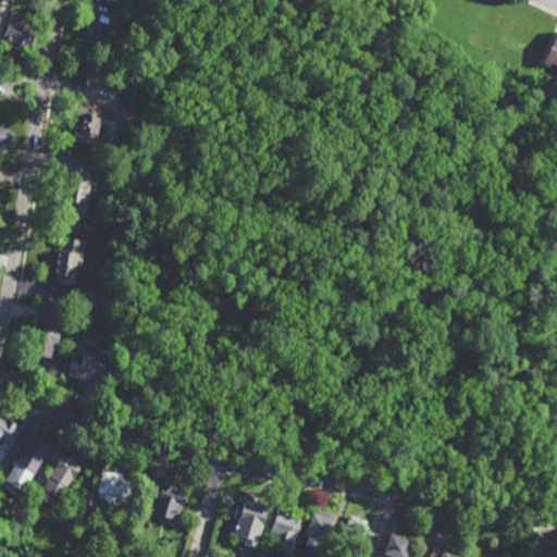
[(102,53),(83,48),(93,10),(112,15),(102,53)]
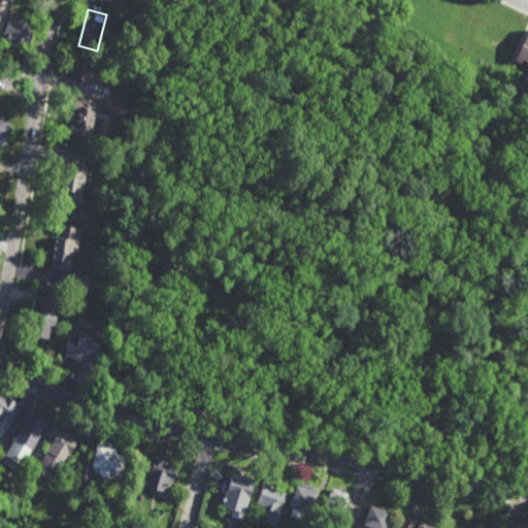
[(24,23),(32,26),(30,31),(35,33),(31,46),(3,37),(8,19),(15,21),(17,18),(25,20),(24,23)]
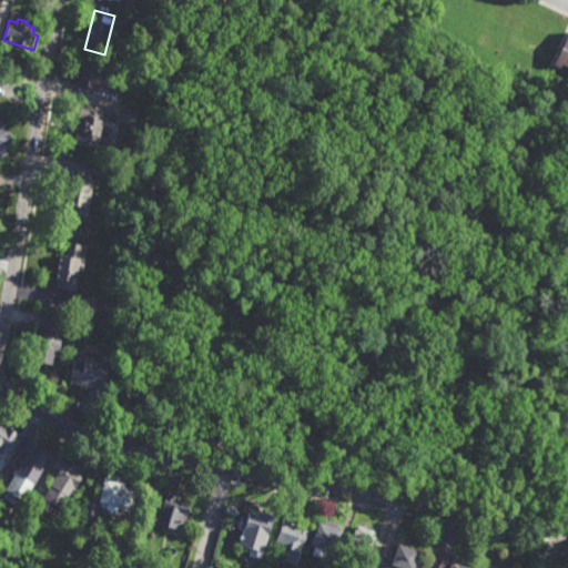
[(567,34),(567,66),(561,63),(559,69),(555,64),(567,34)]
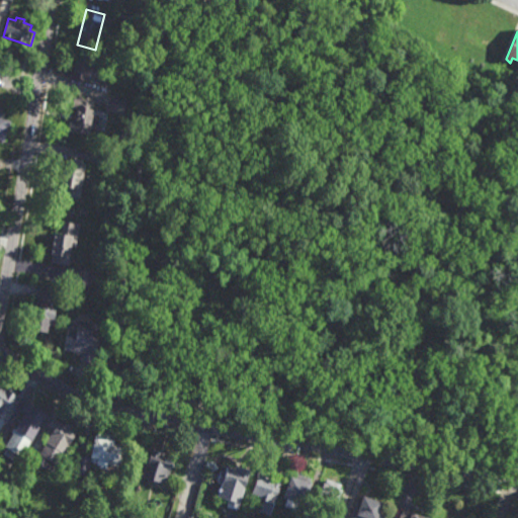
[(107,73),(102,72),(100,81),(74,76),(79,53),(110,60),(107,73)]
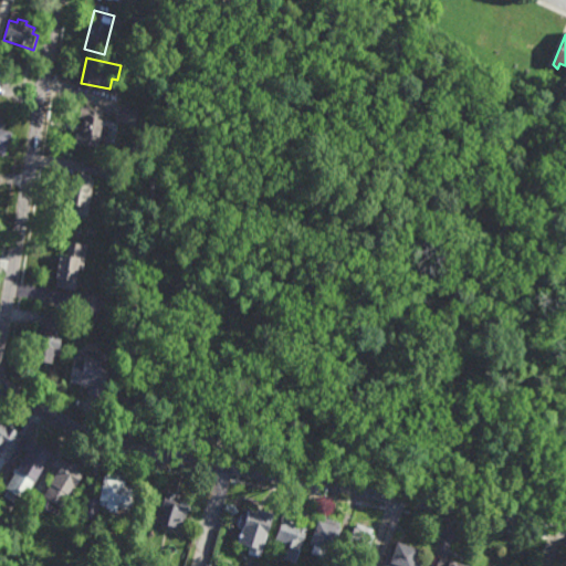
[(134,123),(114,119),(118,101),(137,105),(134,123)]
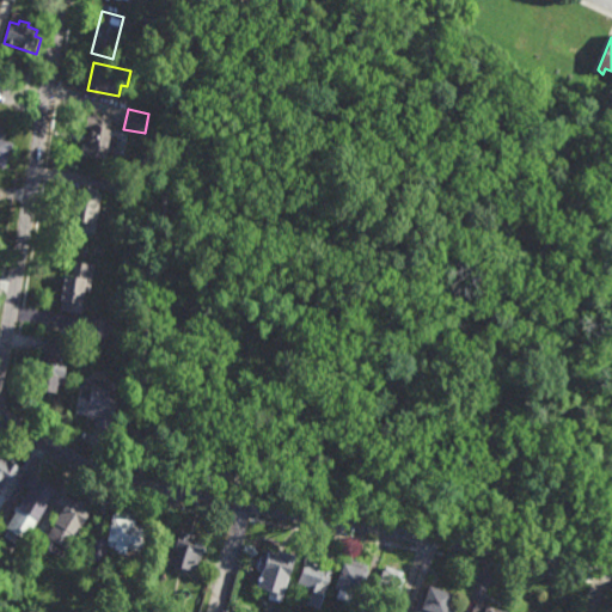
[(115,152),(108,151),(106,157),(81,153),(84,141),(89,142),(91,126),(85,126),(86,112),(112,115),(110,134),(117,135),(115,152)]
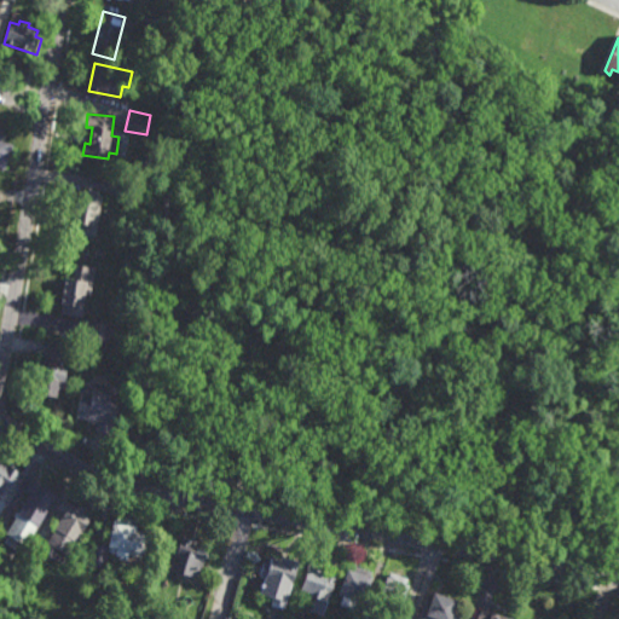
[(5,165),(4,165),(1,169),(0,168),(0,134),(15,140),(5,165)]
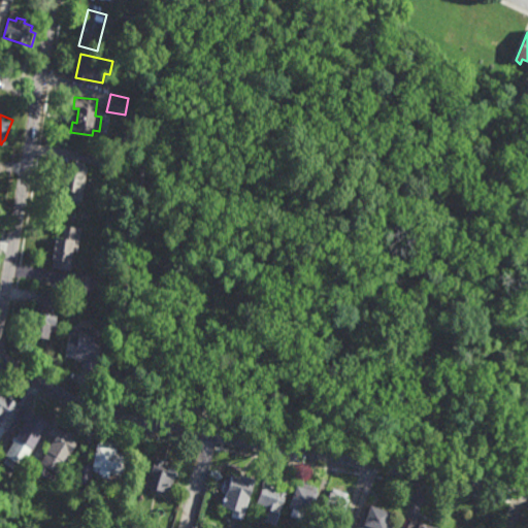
[(114,166),(101,166),(101,152),(114,152),(114,166)]
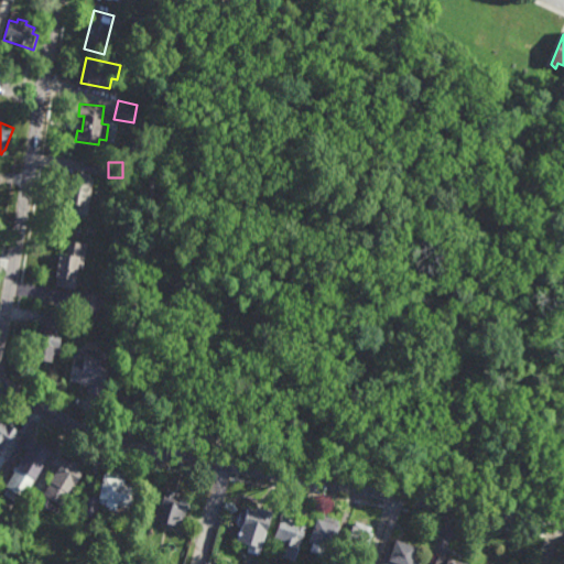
[(87,214),(75,212),(76,202),(68,201),(73,171),(94,175),(87,214)]
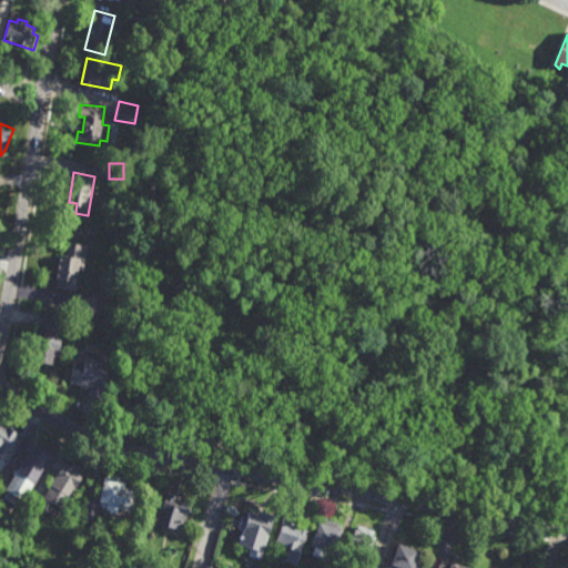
[(80,256),(87,257),(84,271),(79,270),(75,290),(57,287),(59,276),(57,276),(61,252),(68,253),(69,246),(81,249),(80,256)]
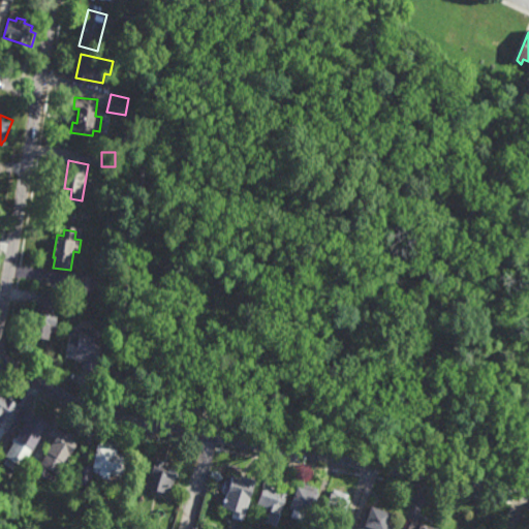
[(88,293),(75,291),(76,282),(89,284),(88,293)]
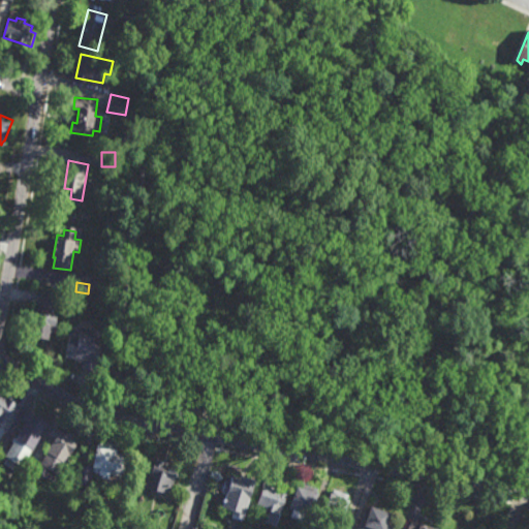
[(57,307),(55,307),(53,322),(57,323),(56,332),(51,331),(50,338),(32,335),(36,311),(47,312),(47,307),(40,306),(43,291),(59,294),(57,307)]
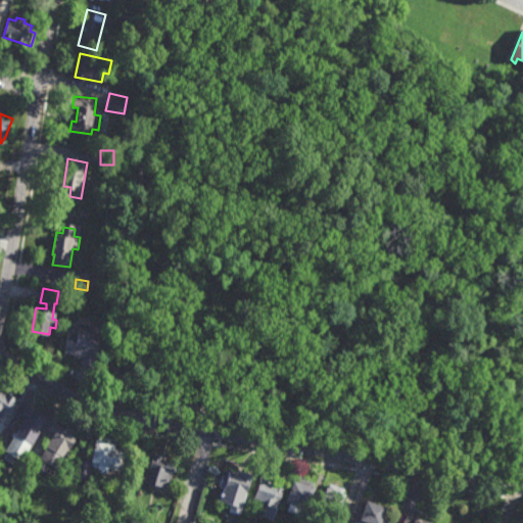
[(90,331),(99,333),(95,366),(81,364),(82,358),(74,355),(74,353),(65,352),(68,328),(79,330),(81,323),(91,324),(90,331)]
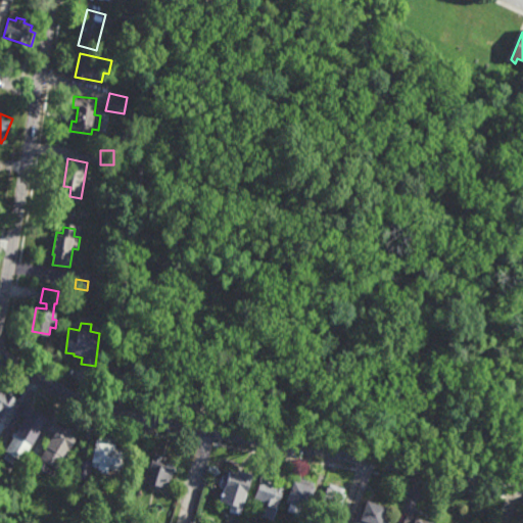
[(0,388),(4,391),(6,390),(19,398),(4,421),(0,418),(0,388)]
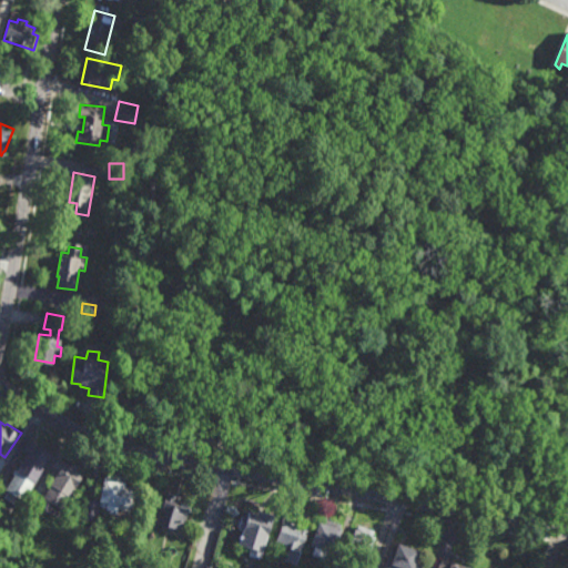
[(37,483),(36,483),(24,500),(22,498),(18,505),(4,497),(8,490),(6,489),(28,453),(22,449),(29,438),(54,454),(37,483)]
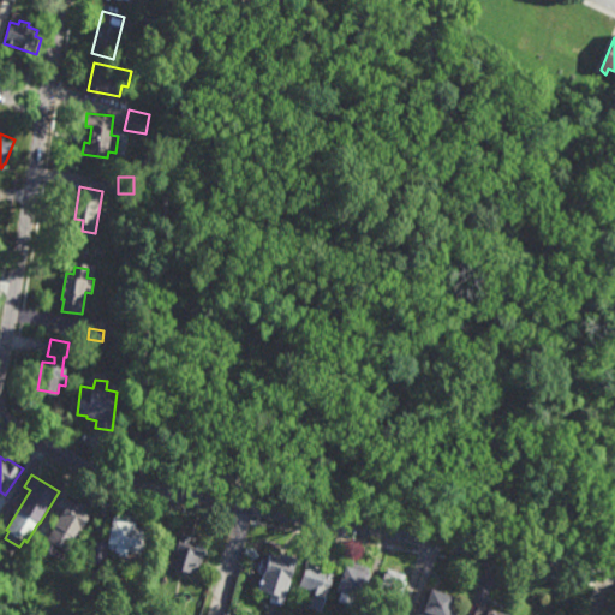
[(78,502),(81,500),(88,505),(85,508),(93,512),(77,538),(76,538),(69,553),(60,547),(54,556),(45,549),(49,541),(47,539),(61,515),(55,512),(65,495),(78,502)]
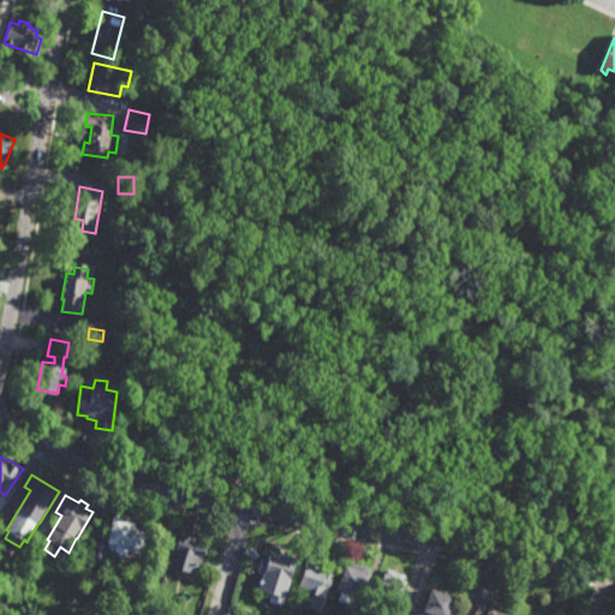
[(142,554),(129,550),(127,555),(114,553),(117,544),(107,543),(113,513),(133,517),(132,521),(135,521),(135,526),(147,529),(142,554)]
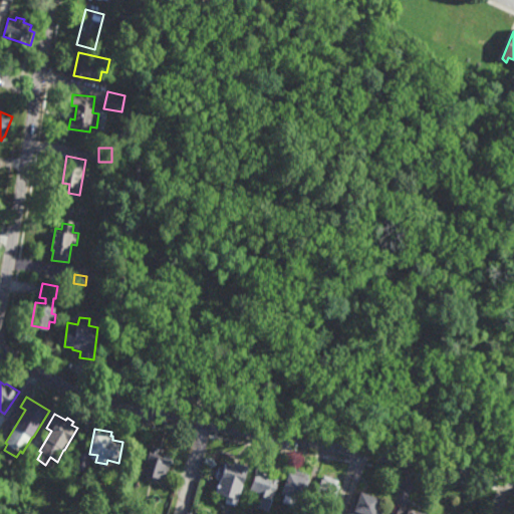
[(165,481),(142,474),(151,446),(166,450),(165,453),(171,456),(169,461),(172,462),(165,481)]
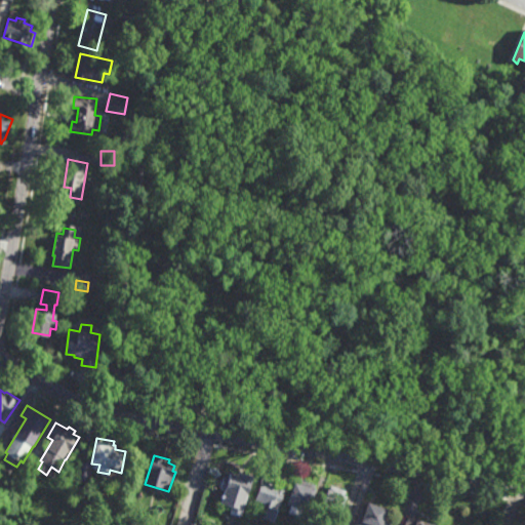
[(89,479),(78,479),(79,463),(90,465),(89,479)]
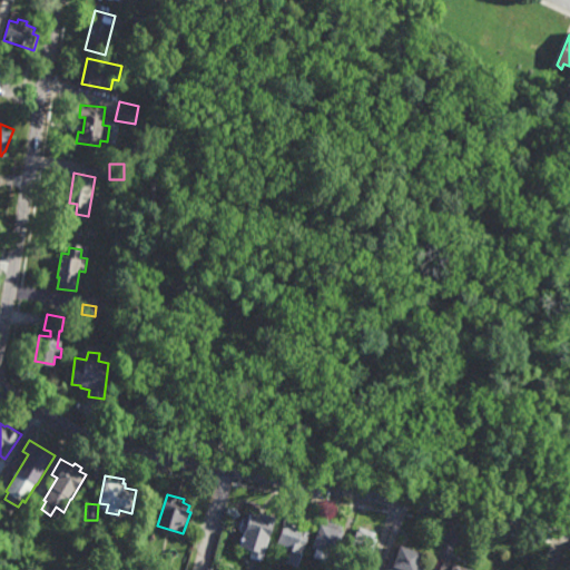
[(264,519),(265,514),(275,518),(263,560),(249,556),(252,550),(239,547),(249,514),(264,519)]
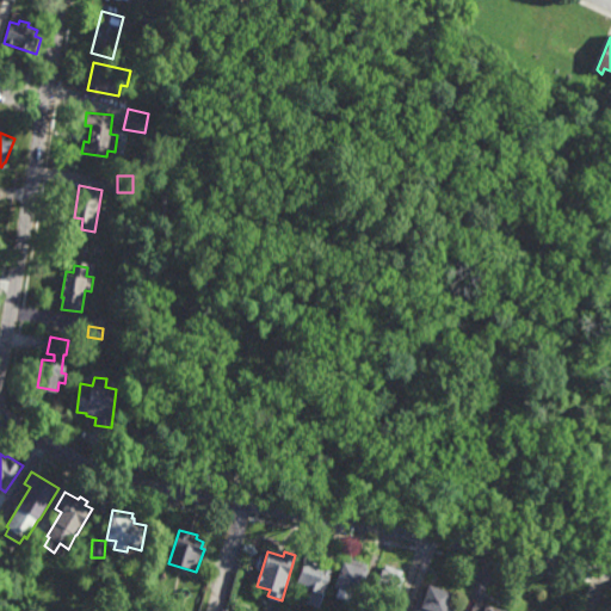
[(320,609),(307,604),(310,592),(297,588),(298,584),(296,582),(306,554),(318,559),(316,562),(326,565),(325,568),(332,571),(320,609)]
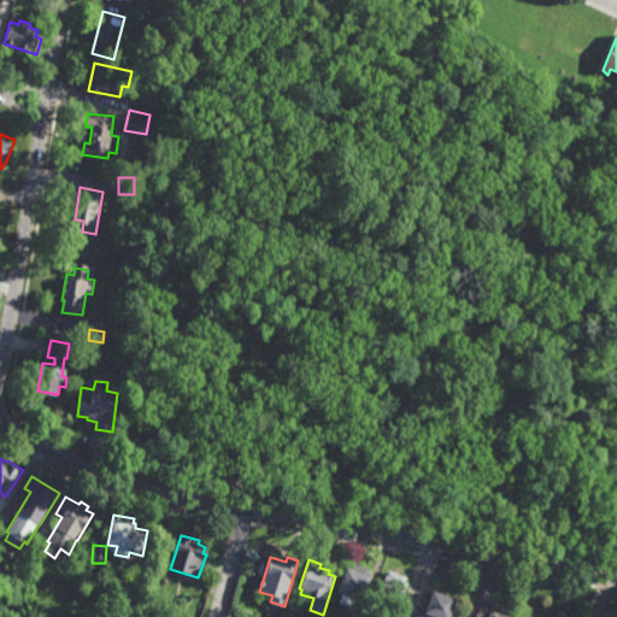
[(363,600),(360,599),(354,616),(345,612),(347,606),(339,603),(342,593),(338,591),(347,568),(371,577),(363,600)]
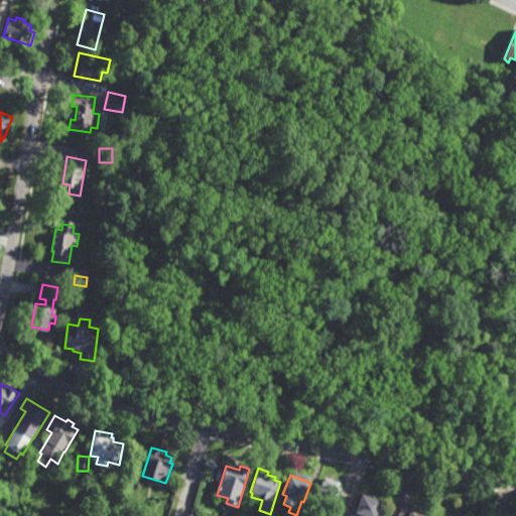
[(86,495),(74,493),(76,479),(88,481),(86,495)]
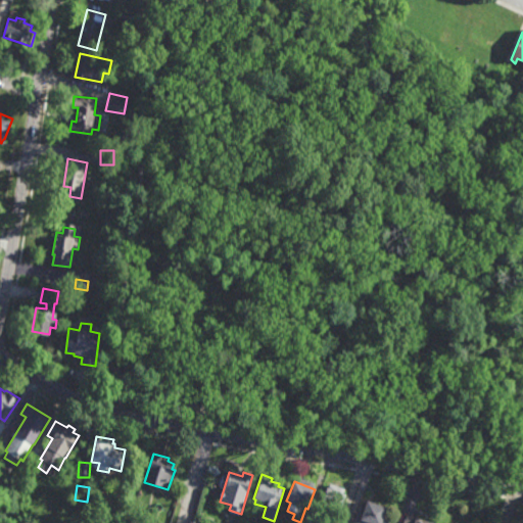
[(343,493),(347,494),(341,512),(338,522),(325,517),(328,509),(320,506),(327,487),(335,490),(336,486),(344,489),(343,493)]
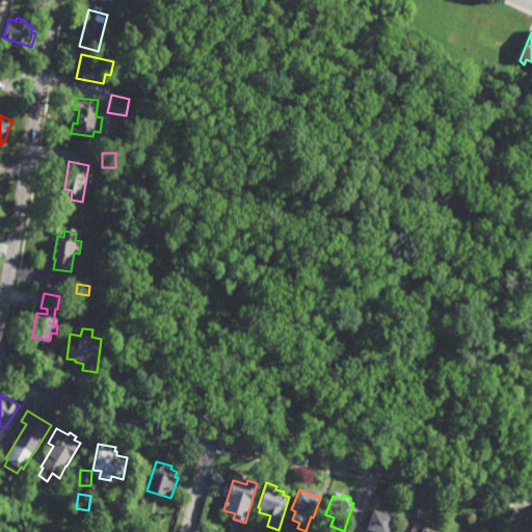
[(391,526),(398,528),(396,531),(372,531),(370,531),(369,531),(358,531),(365,515),(370,517),(373,509),(394,516),(391,526)]
